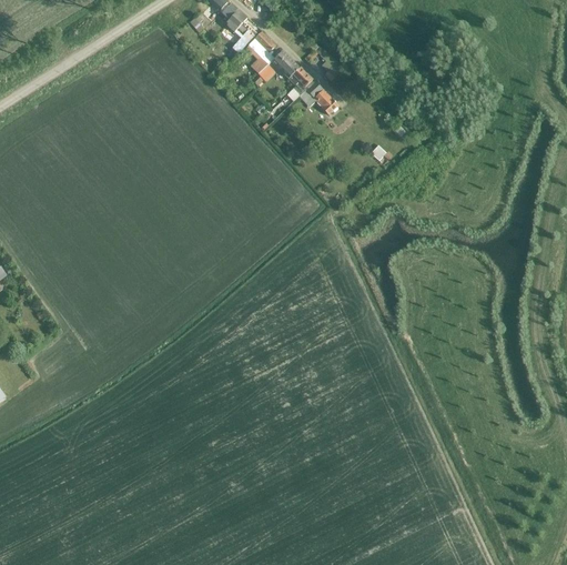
[(211,0),(221,9),(228,1),(226,0),(211,0)]
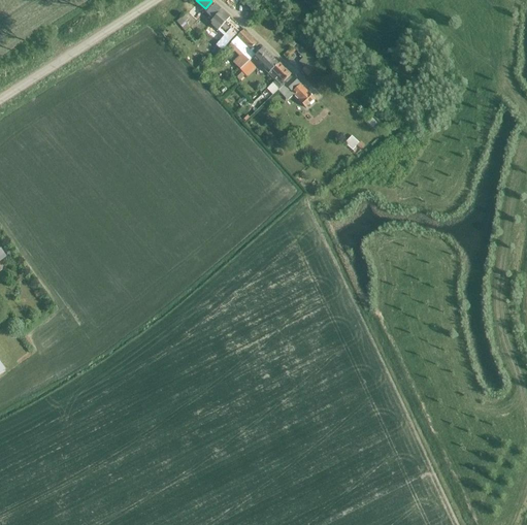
[(213,3),(206,11),(210,15),(208,18),(212,21),(211,22),(218,28),(221,25),(225,29),(227,31),(228,31),(217,43),(223,48),(238,29),(227,18),(228,17),(229,15),(222,8),(215,2),(213,3)]
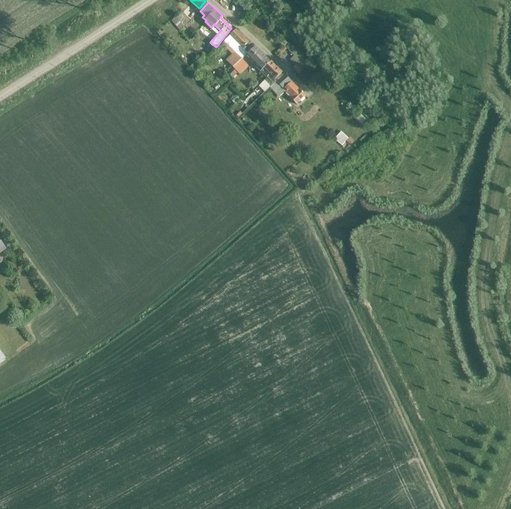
[(179,12),(171,18),(180,29),(184,25),(179,19),(183,16),(179,12)]
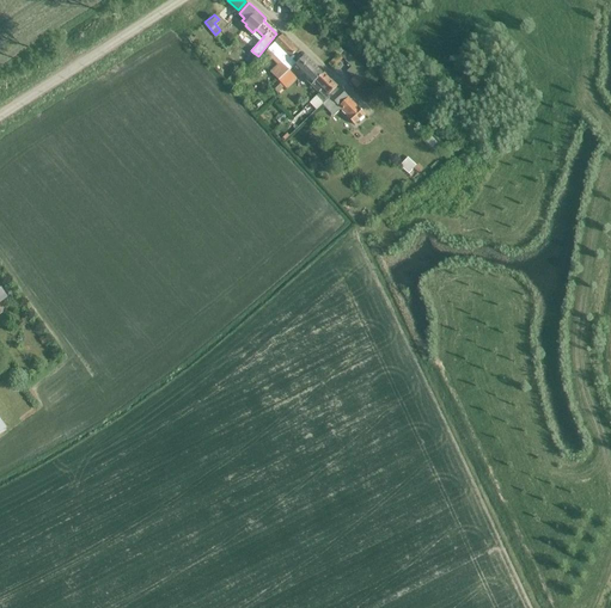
[(282,34),(268,47),(282,62),(273,72),(279,78),(288,69),(288,68),(295,62),(291,57),(294,54),(293,53),(297,49),(282,34)]
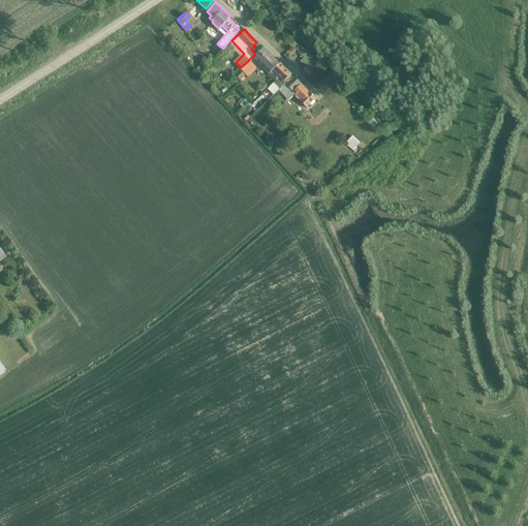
[(292,37),(288,41),(293,47),(298,42),(292,37)]
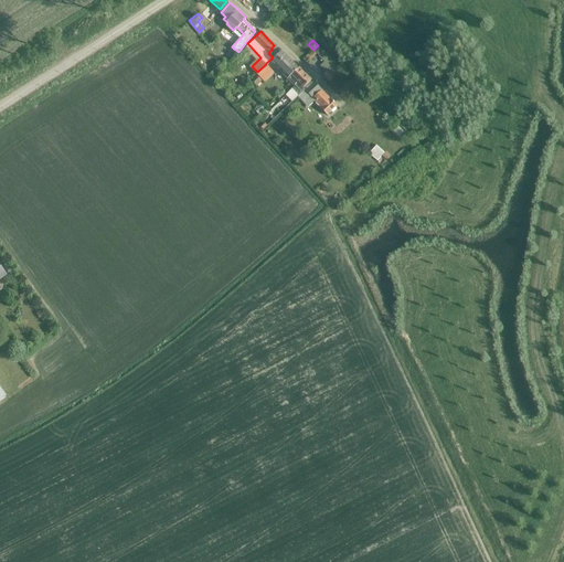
[(282,50),(270,61),(287,77),(297,67),(282,50)]
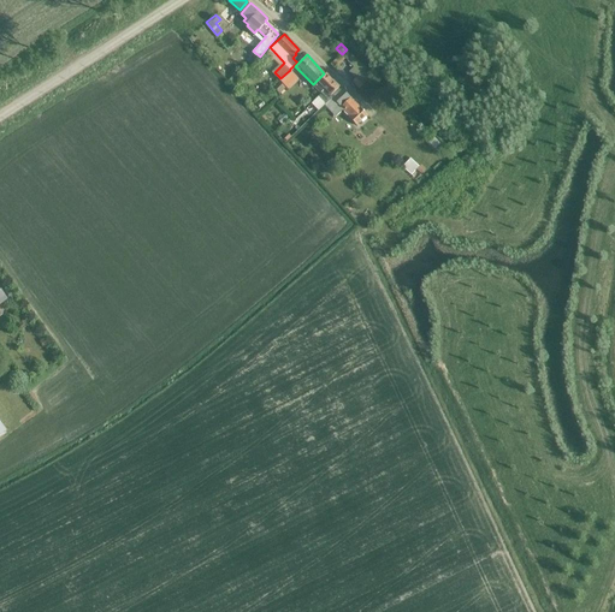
[(290,70),(281,78),(288,85),(297,77),(290,70)]
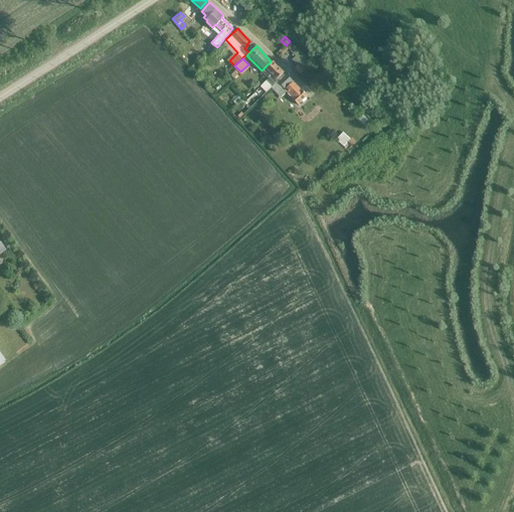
[(272,87),(285,73),(283,71),(282,72),(272,61),(271,61),(262,70),(269,77),(261,84),(267,91),(272,87)]
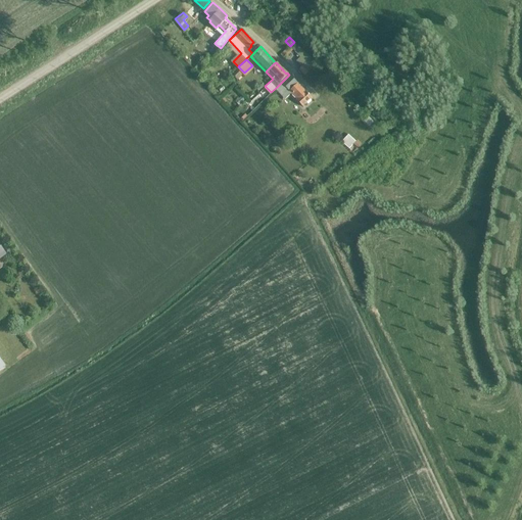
[(237,67),(232,73),(237,78),(242,73),(237,67)]
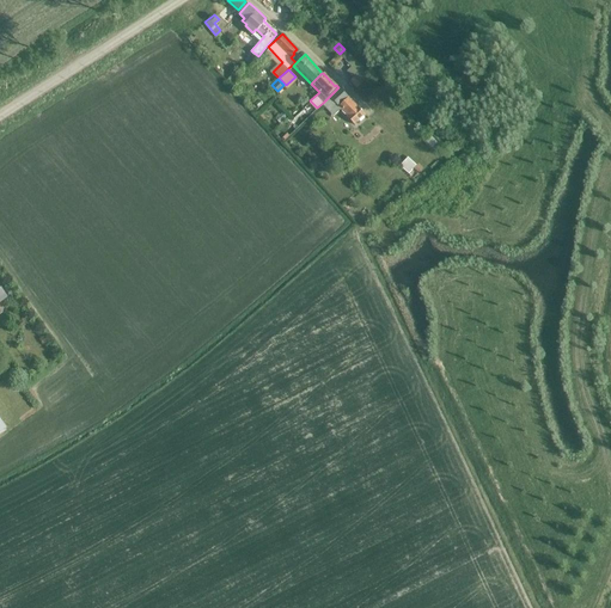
[(346,96),(338,87),(323,103),(333,114),(340,106),(337,104),(346,96)]
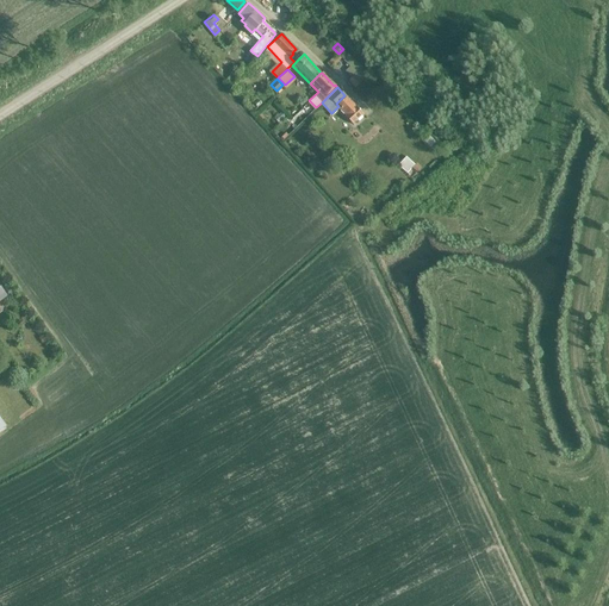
[(352,122),(362,111),(347,95),(337,104),(346,113),(345,114),(352,122)]
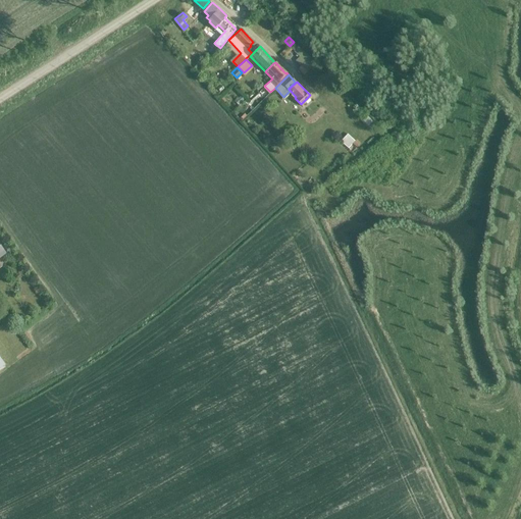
[(242,94),(236,99),(239,103),(245,98),(242,94)]
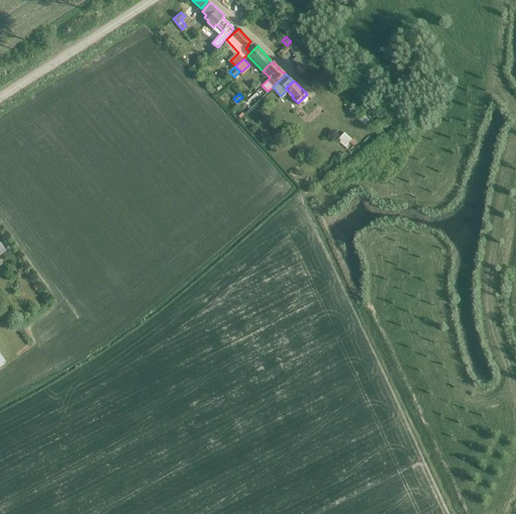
[(349,139),(350,137),(343,131),(337,138),(344,144),(349,139)]
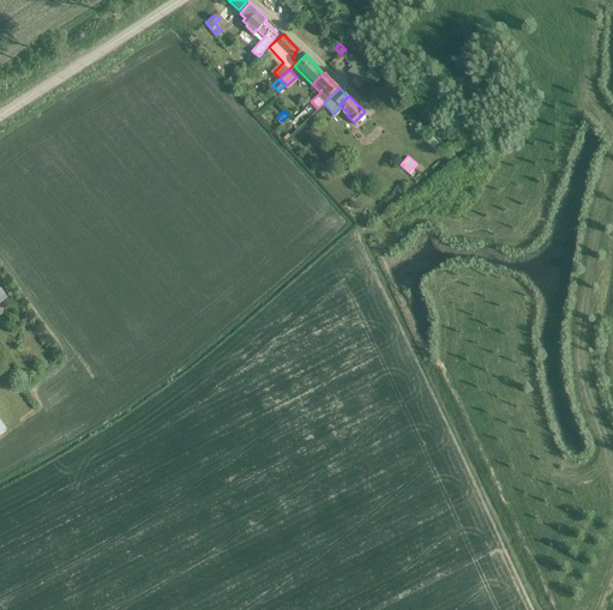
[(14,367),(6,373),(10,379),(18,373),(14,367)]
